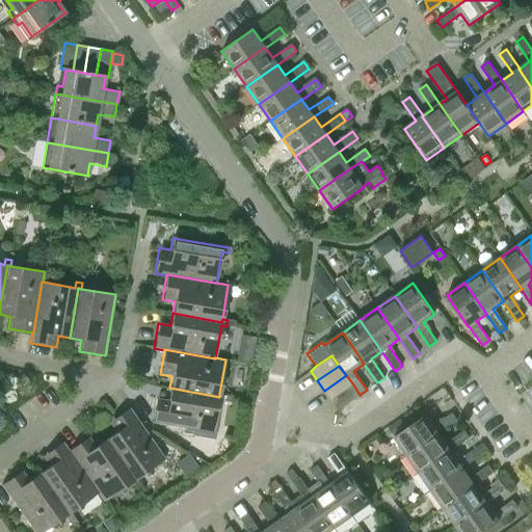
[(331,400),(353,384),(347,376),(346,376),(346,375),(324,391),(331,400)]
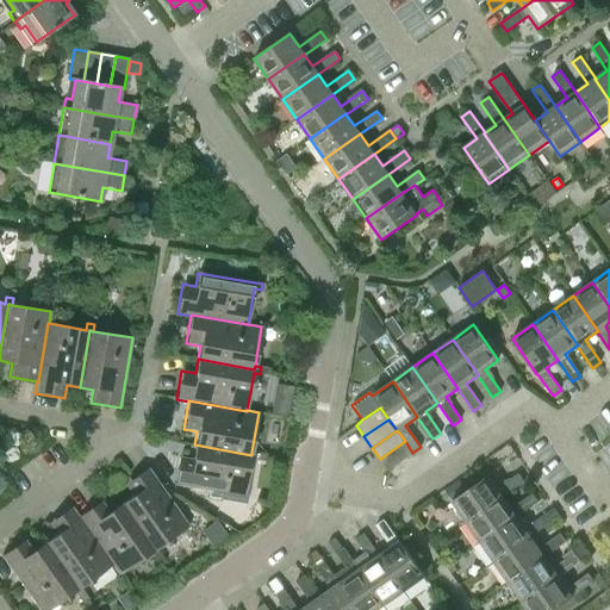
[(387,471),(412,453),(405,441),(380,459),(387,471)]
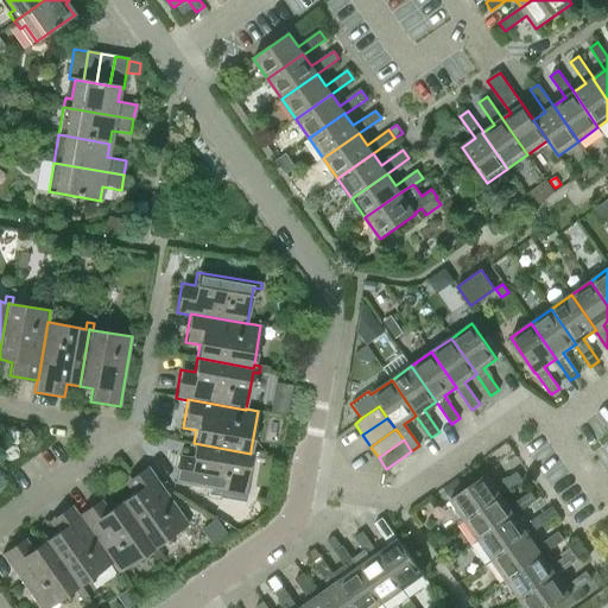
[(178,455),(173,483),(242,495),(249,456),(257,457),(258,451),(251,450),(251,454),(194,443),(191,457),(178,455)]
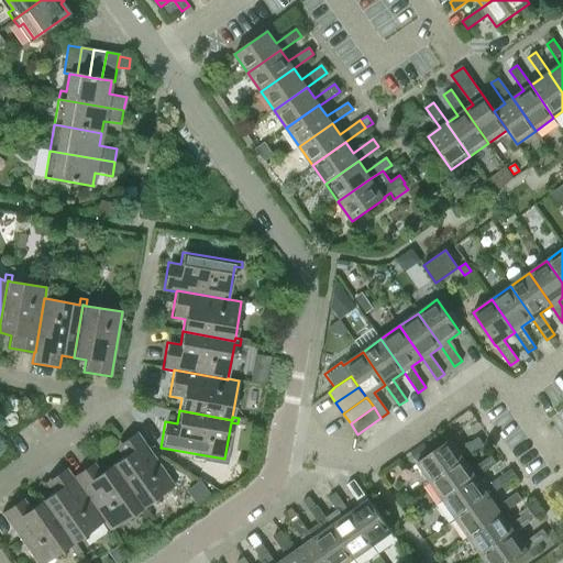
[(121,457),(111,464),(142,508),(144,506),(174,485),(136,431),(114,448),(121,457)]
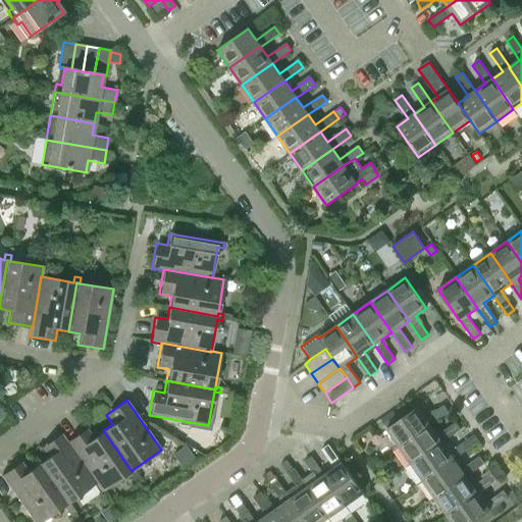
[(386,428),(399,447),(429,425),(449,412),(444,405),(430,414),(423,416),(417,407),(386,428)]
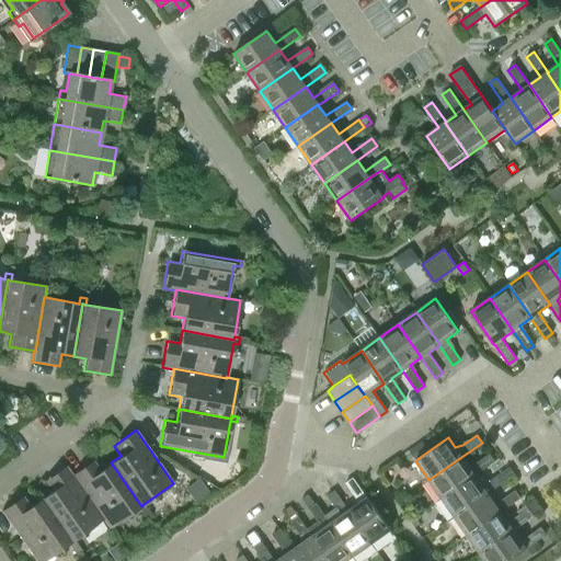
[(410,450),(415,458),(427,450),(421,443),(410,450)]
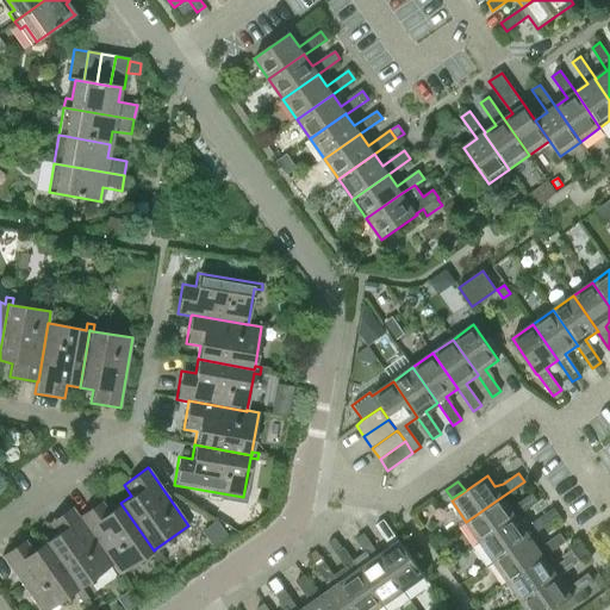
[(466,522),(480,542),(516,517),(537,502),(533,493),(510,509),(502,497),(466,522)]
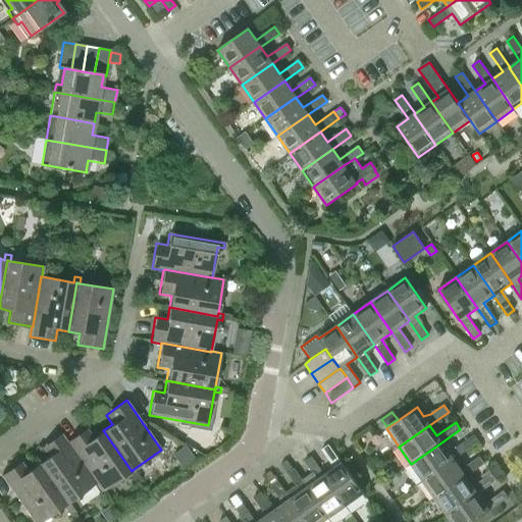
[(67,441),(66,442),(96,483),(95,483),(101,492),(128,473),(133,477),(137,474),(134,469),(132,471),(103,430),(93,437),(87,428),(67,441)]
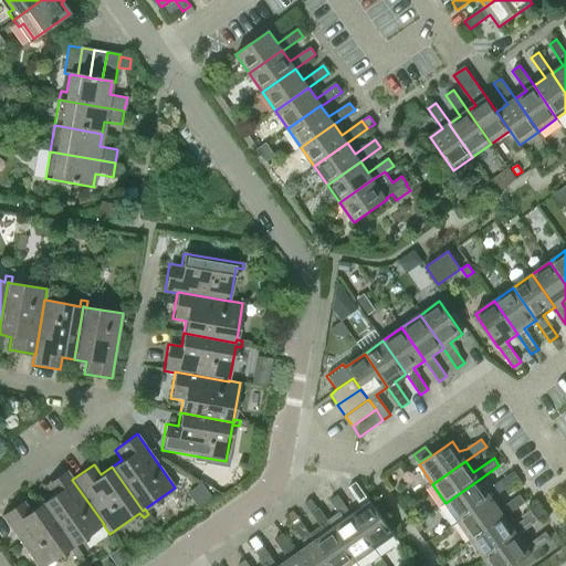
[(51,496),(41,503),(72,547),(74,545),(103,524),(104,524),(72,480),(73,479),(66,470),(44,485),(51,496)]
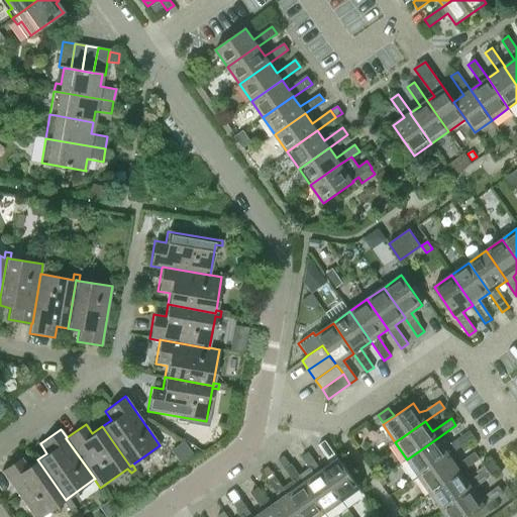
[(437,438),(407,459),(419,476),(448,454),(449,455),(475,437),(470,430),(444,448),(437,438)]
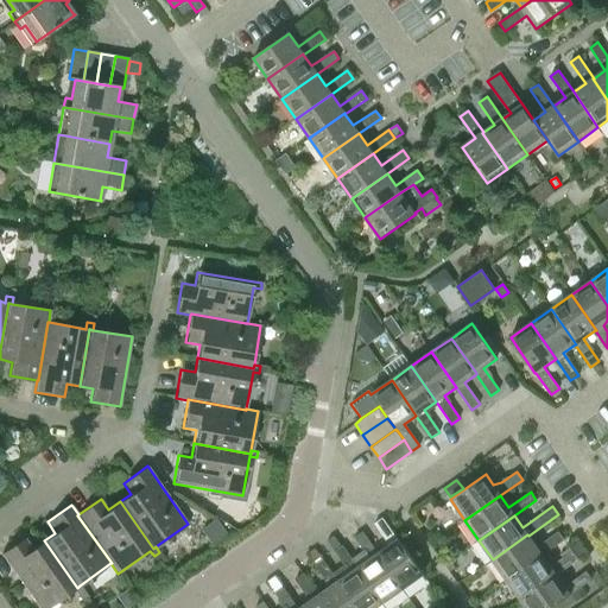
[(390,545),(378,553),(403,589),(423,574),(399,539),(398,539),(382,518),(374,524),(390,545)]
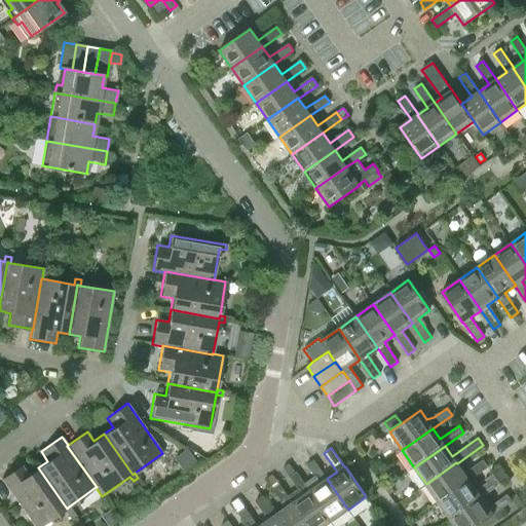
[(426,484),(438,501),(468,480),(488,466),(483,459),(464,473),(457,463),(456,462),(426,484)]
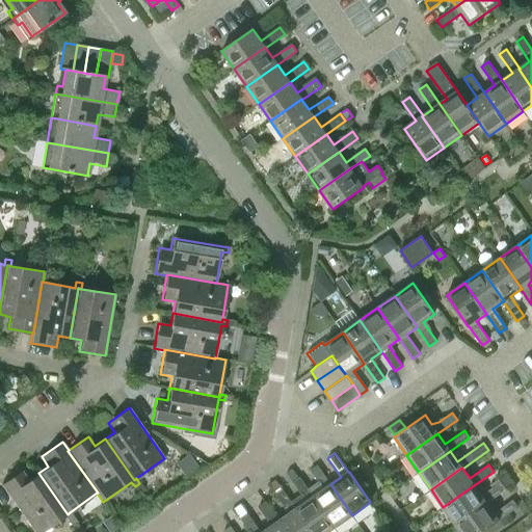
[(335,528),(352,515),(330,484),(317,466),(310,470),(318,481),(308,488),(314,497),(313,497),(335,528)]
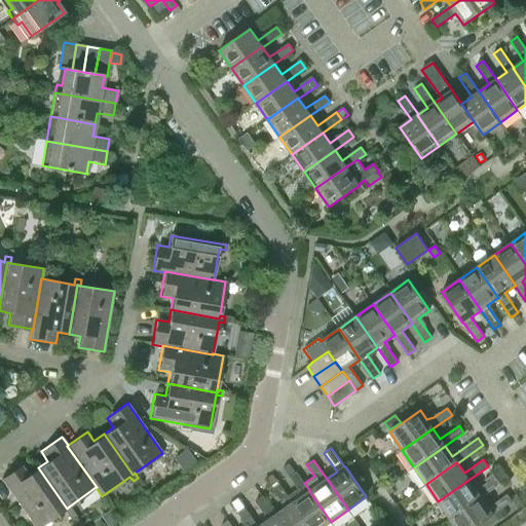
[(22,465),(1,480),(33,525),(40,525),(64,510),(68,515),(72,512),(69,506),(67,509),(38,467),(28,475),(22,465)]
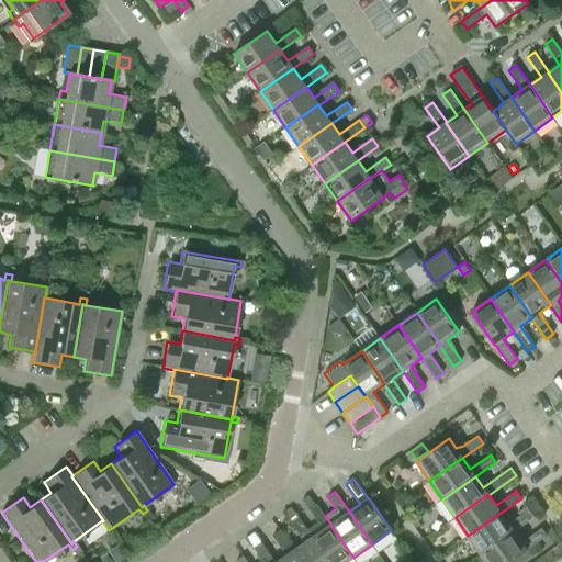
[(318,523),(307,529),(313,537),(329,561),(346,561),(353,558),(330,525),(332,525),(325,516),(317,504),(310,509),(318,523)]
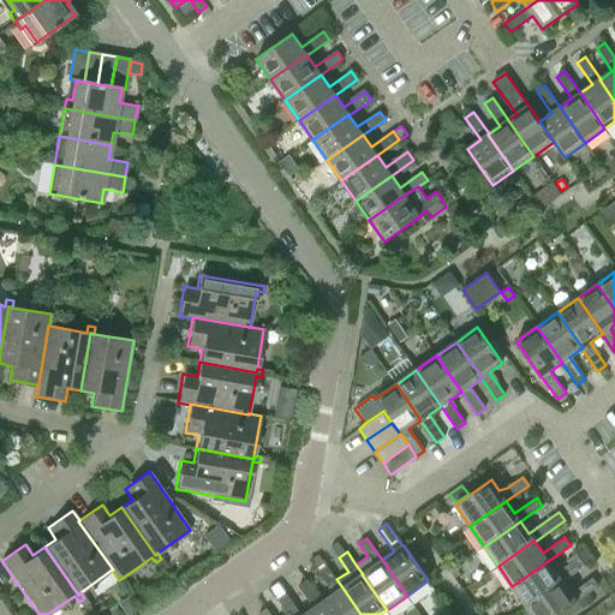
[(512,586),(526,607),(562,581),(584,566),(579,557),(556,573),(548,561),(512,586)]
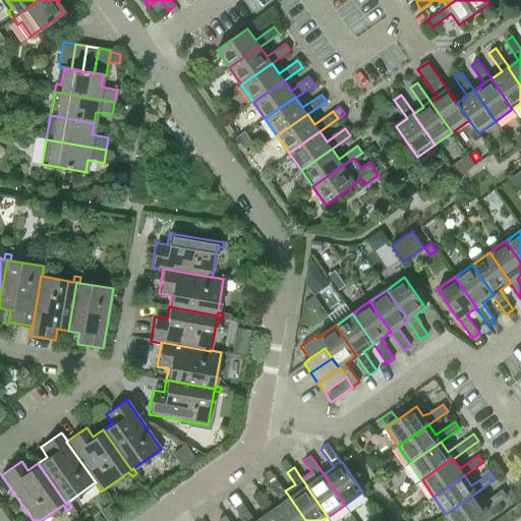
[(136,473),(132,476),(135,482),(140,478),(136,473)]
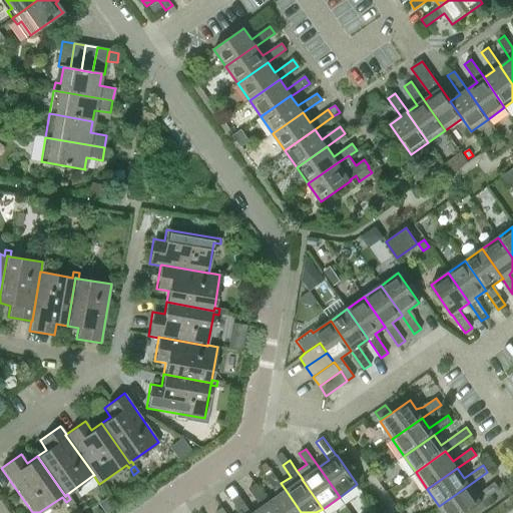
[(276,512),(301,512),(286,490),(273,472),(266,477),(279,495),(269,502),(276,512)]
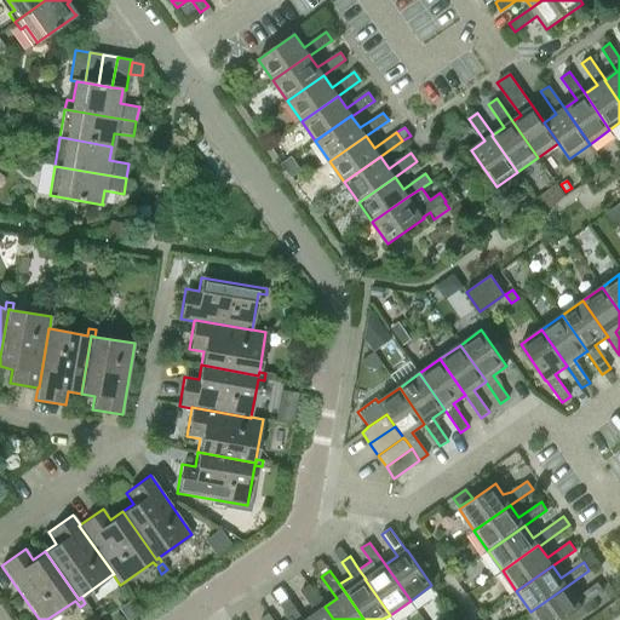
[(575,598),(567,586),(530,612),(537,619),(562,619),(581,607),(603,591),(597,583),(575,598)]
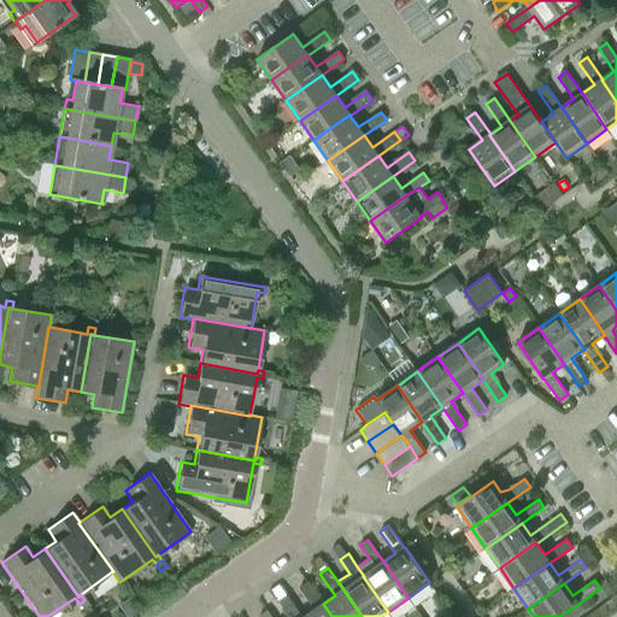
[(331,616),(323,604),(307,582),(299,588),(315,610),(304,616),(331,616)]
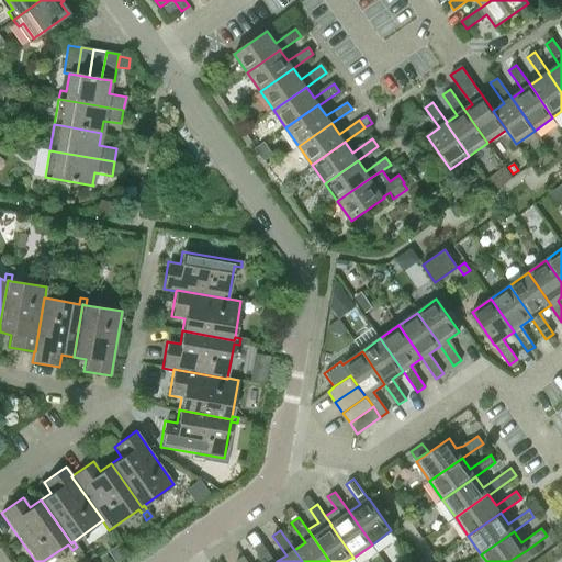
[(274,561),(262,543),(255,548),(262,560),(260,561),(274,561)]
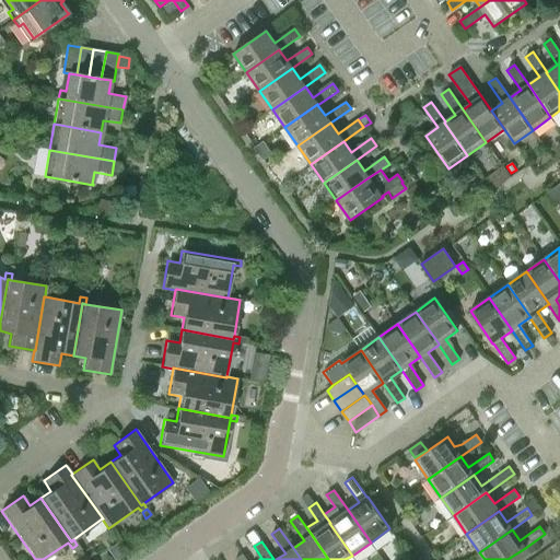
[(81,550),(77,545),(72,548),(76,553),(81,550)]
